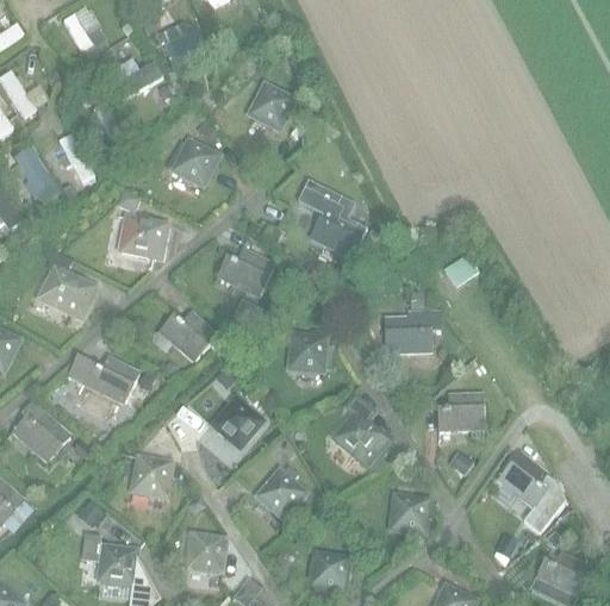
[(75,11),(62,19),(81,52),(94,44),(75,11)]
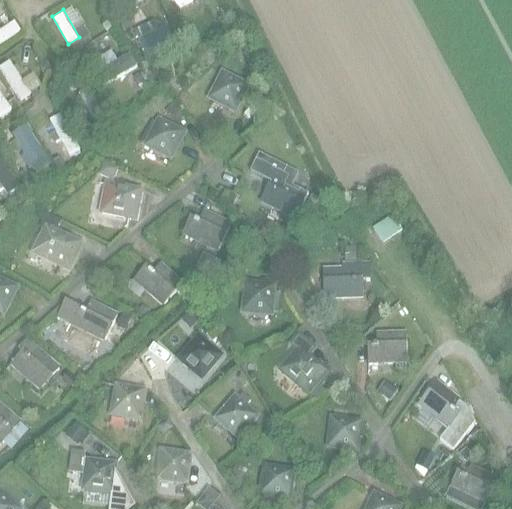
[(0,41),(19,29),(13,18),(0,26),(0,41)]
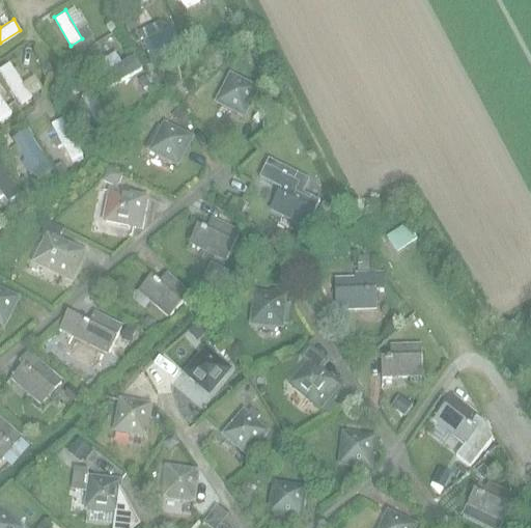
[(172,26),(143,38),(149,51),(178,38),(172,26)]
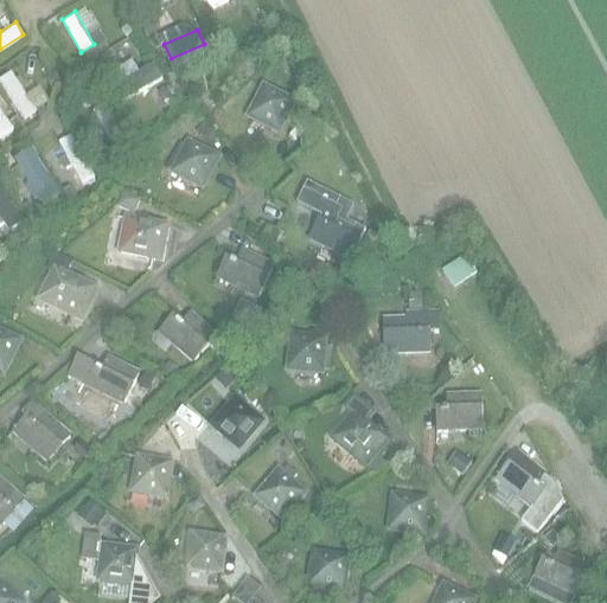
[(230,30),(215,37),(223,56),(238,49),(230,30)]
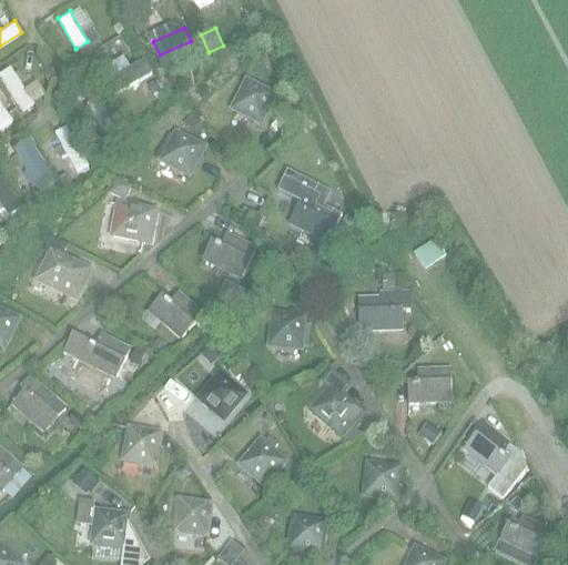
[(153,71),(144,57),(105,79),(114,93),(153,71)]
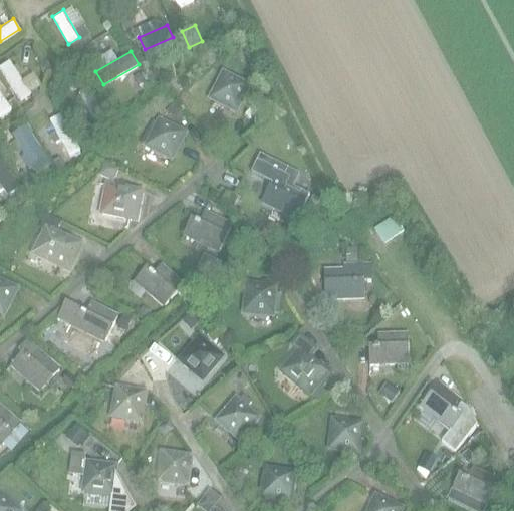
[(43,57),(36,61),(42,72),(49,68),(43,57)]
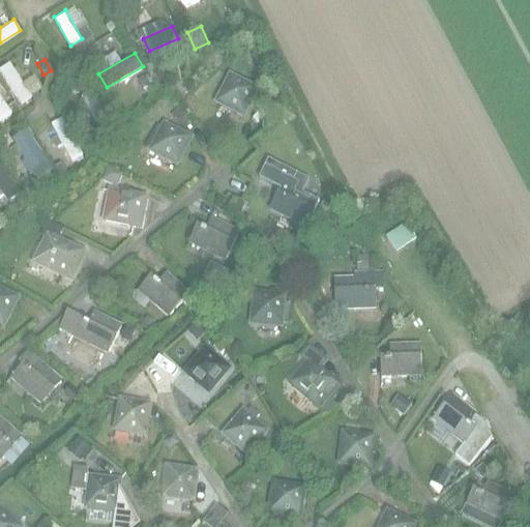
[(8,60),(0,65),(0,69),(23,101),(32,94),(8,60)]
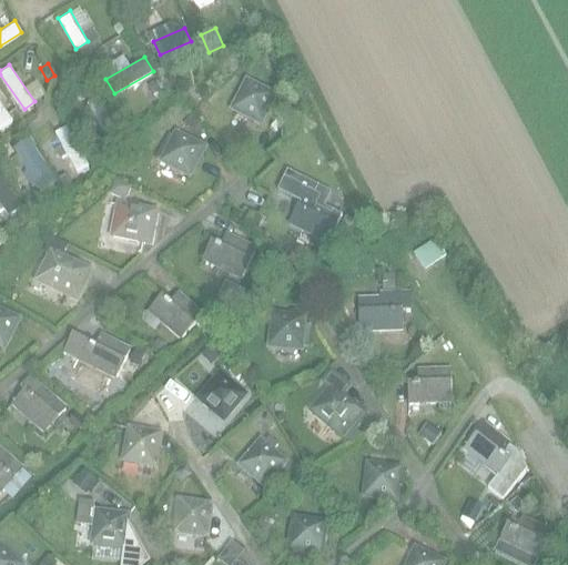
[(171,70),(162,74),(168,88),(178,83),(171,70)]
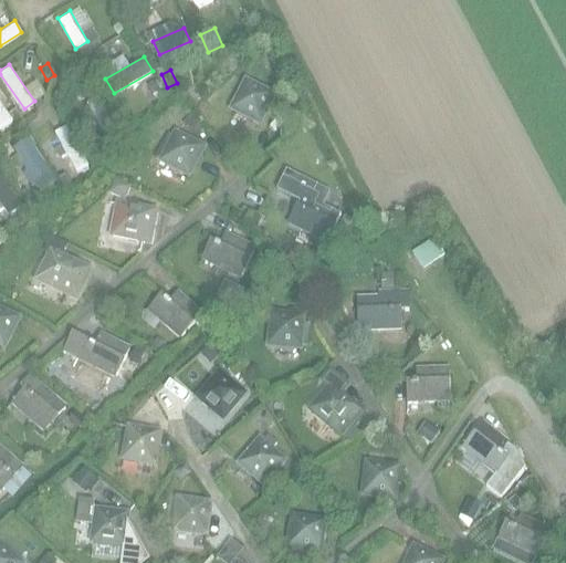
[(154,81),(146,84),(152,93),(159,90),(154,81)]
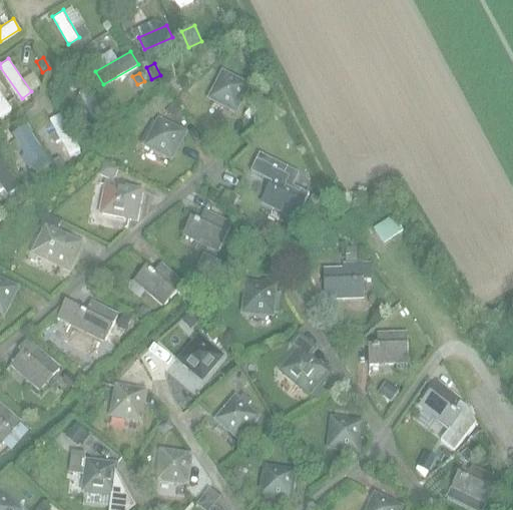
[(210,99),(234,112),(248,87),(224,74),(210,99)]
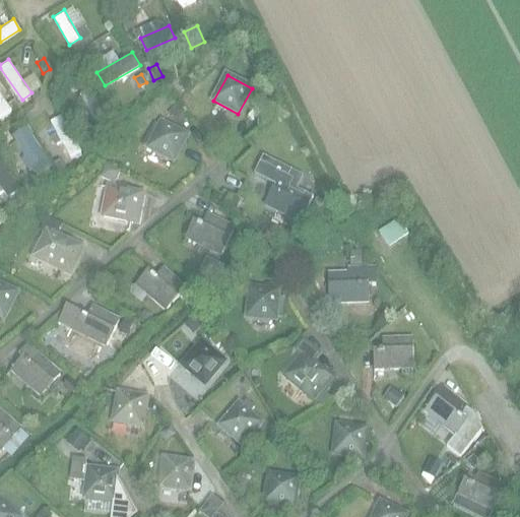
[(111,123),(90,87),(79,93),(101,129),(111,123)]
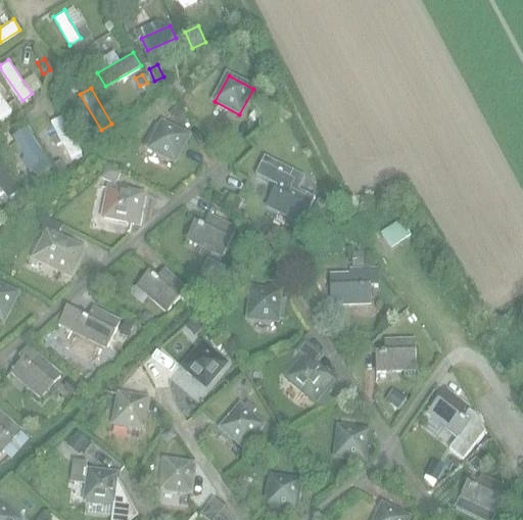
[(14,99),(6,104),(11,111),(19,107),(14,99)]
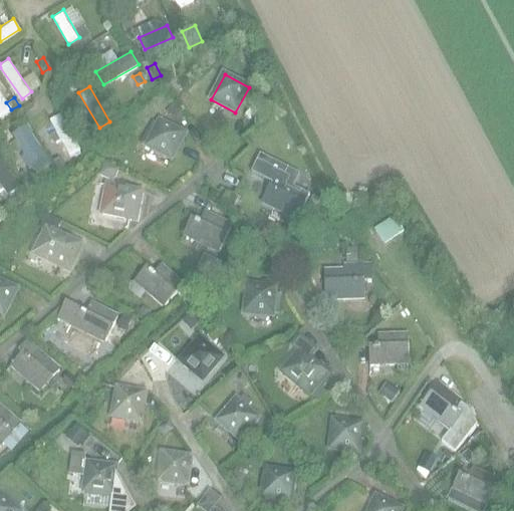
[(61,112),(50,118),(69,155),(80,149),(61,112)]
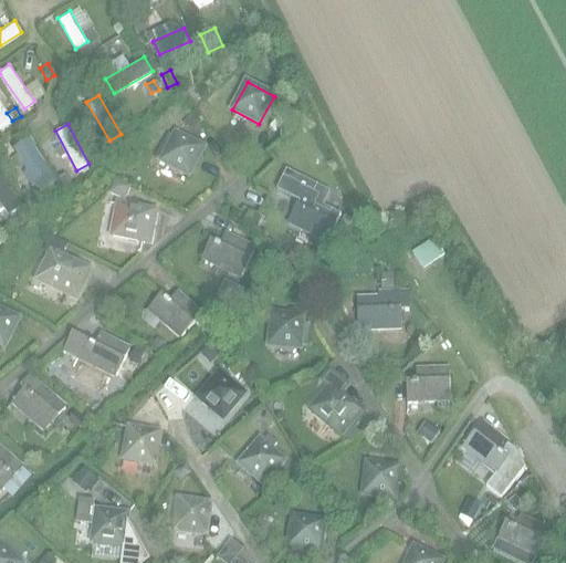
[(161,160),(189,174),(203,148),(177,134),(161,160)]
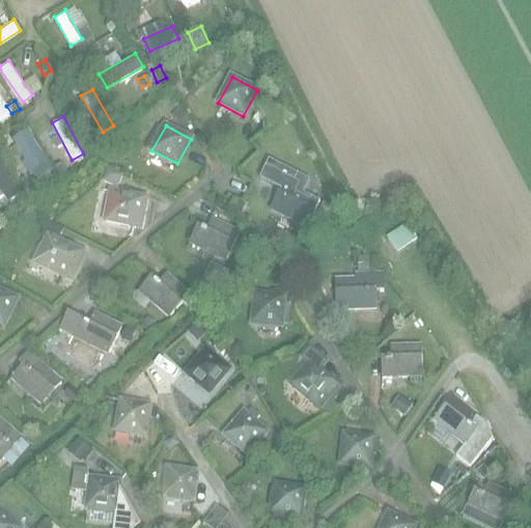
[(26,129),(14,137),(38,176),(51,168),(26,129)]
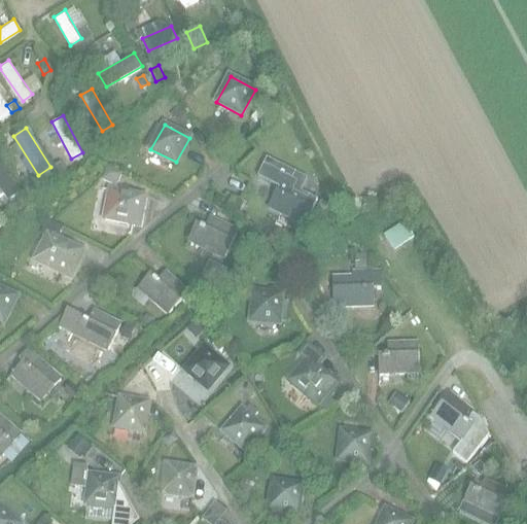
[(267,158),(256,175),(280,187),(278,191),(277,191),(270,205),(304,223),(315,200),(299,190),(306,178),(267,158)]
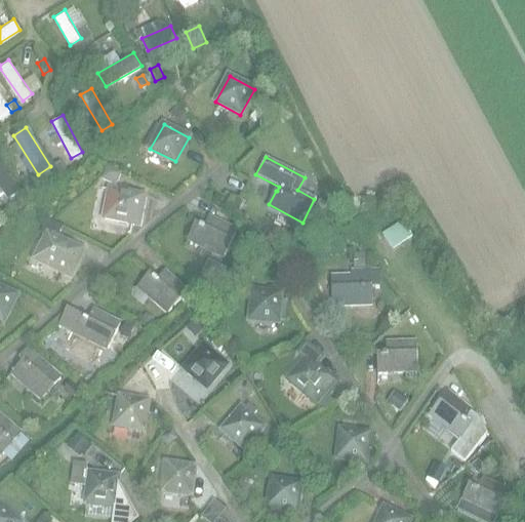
[(22,190),(0,159),(0,186),(8,199),(22,190)]
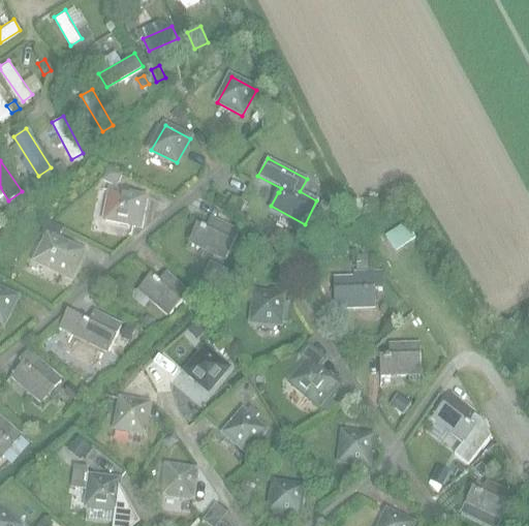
[(61,160),(54,163),(60,176),(67,172),(61,160)]
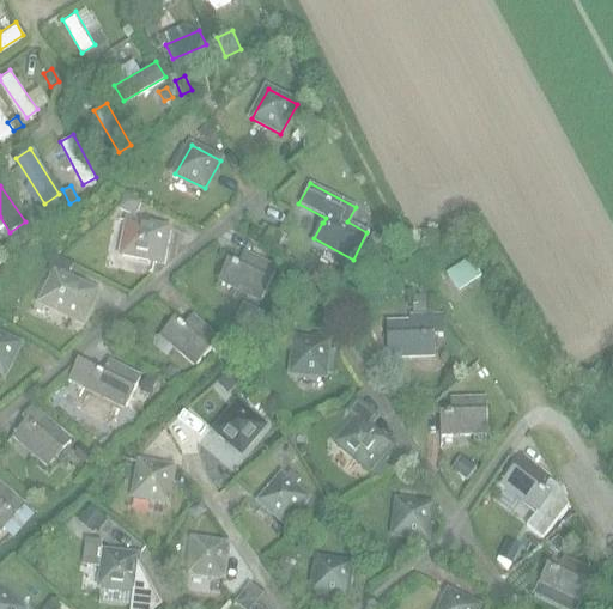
[(126,195),(119,209),(134,217),(141,203),(126,195)]
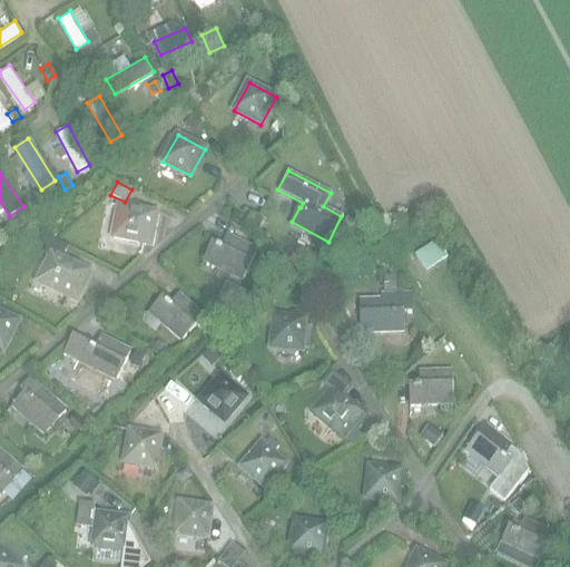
[(145,243),(153,244),(158,214),(150,213),(119,208),(114,237),(145,243)]
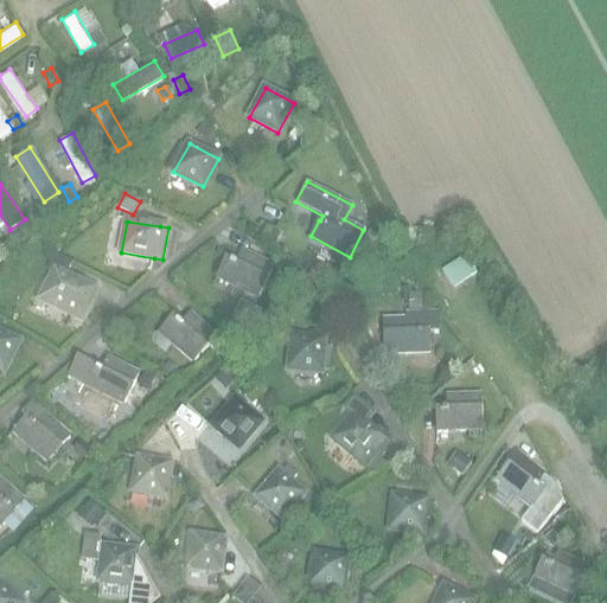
[(269,226),(263,238),(275,244),(281,232),(269,226)]
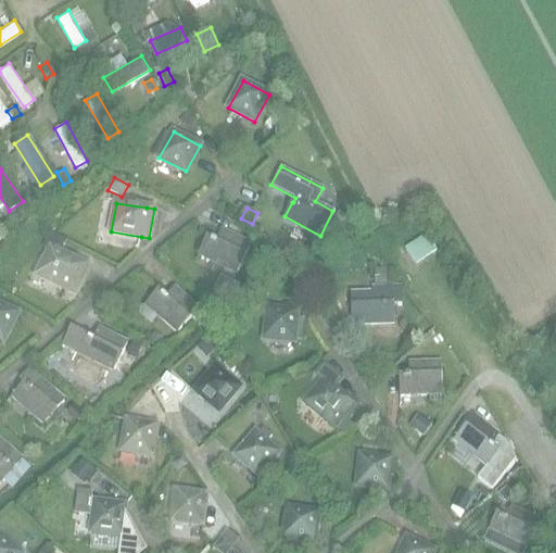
[(339,211),(330,227),(337,229),(344,226),(349,216),(339,211)]
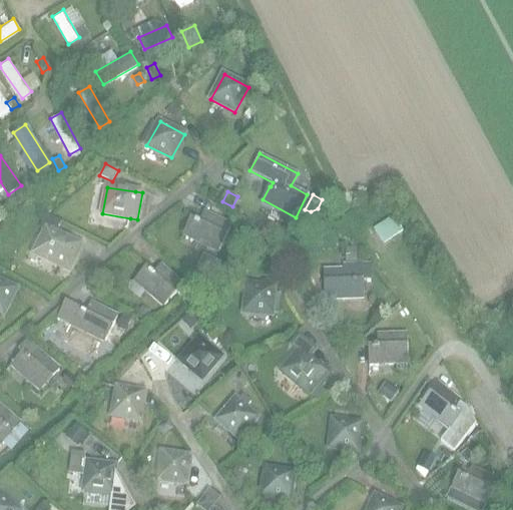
[(184,233),(221,249),(231,226),(204,213),(199,221),(191,218),(184,233)]
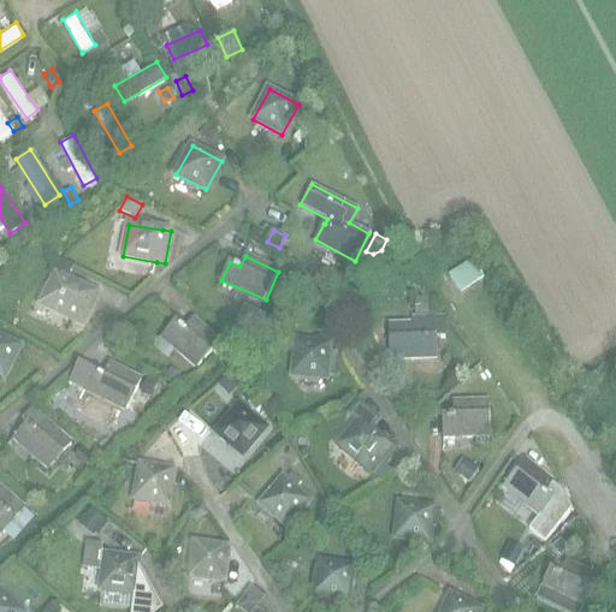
[(53,275),(40,304),(82,325),(96,296),(84,290),(64,280),(70,267),(54,259),(47,272),(53,275)]
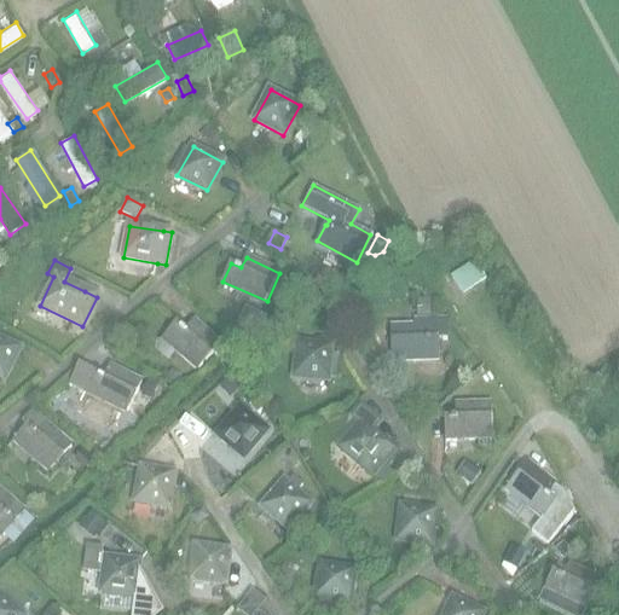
[(433,301),(417,300),(417,318),(433,317),(433,301)]
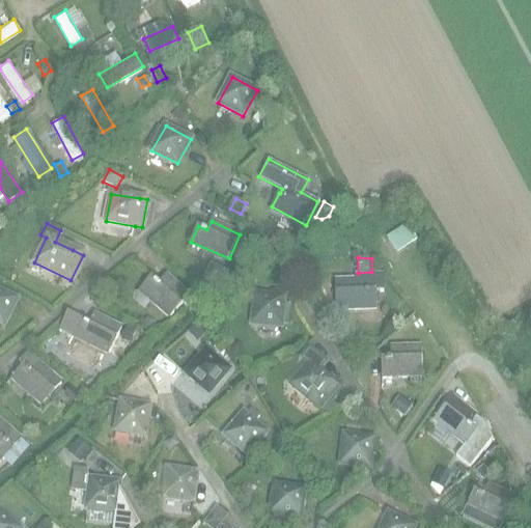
[(376,305),(375,288),(382,288),(382,272),(371,272),(358,273),(356,273),(356,279),(334,280),(335,307),(376,305)]
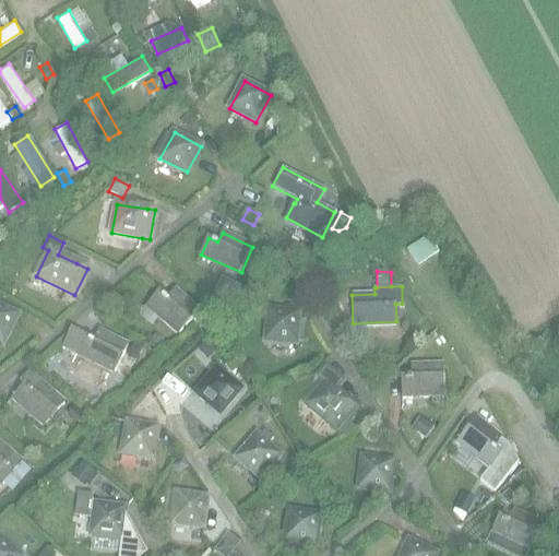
[(147,304),(179,333),(199,312),(175,291),(167,298),(161,292),(147,304)]
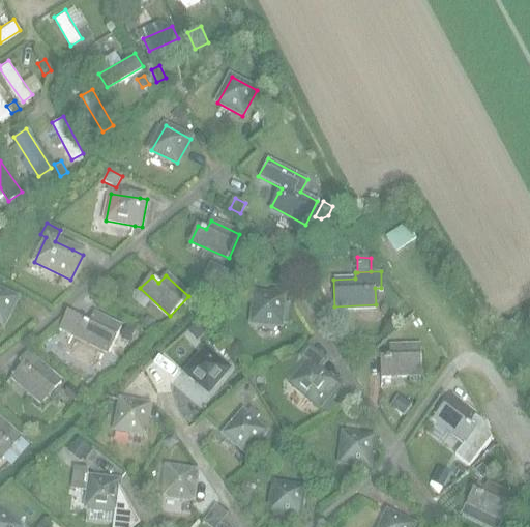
[(0,321),(4,324),(18,298),(0,290),(0,321)]
